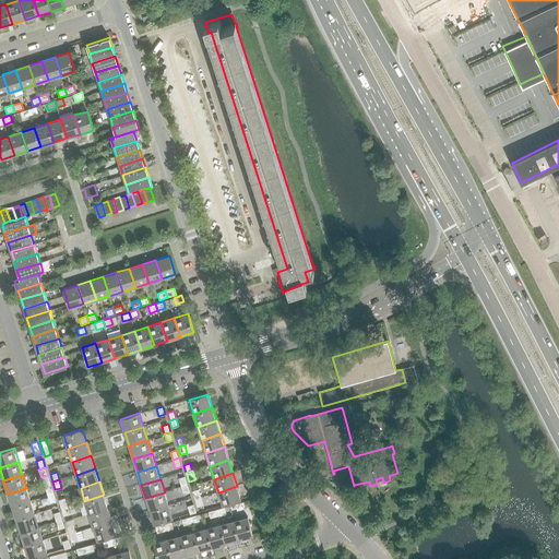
[(44,496),(47,495),(54,494),(51,485),(42,488),(44,496)]
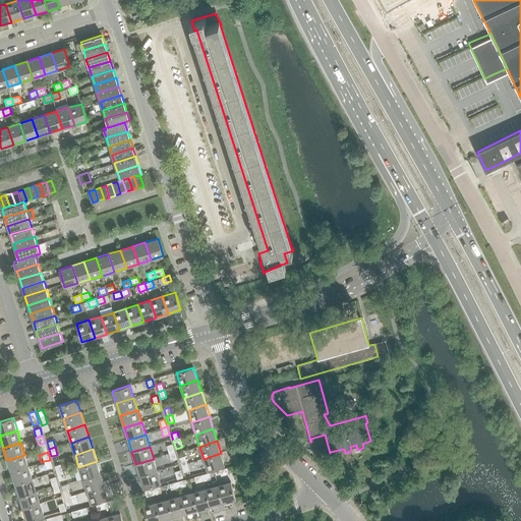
[(225,465),(221,453),(204,459),(208,471),(225,465)]
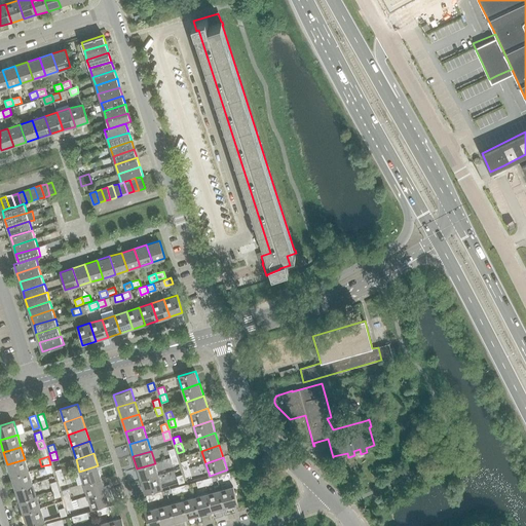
[(29,472),(25,459),(7,464),(11,478),(29,472)]
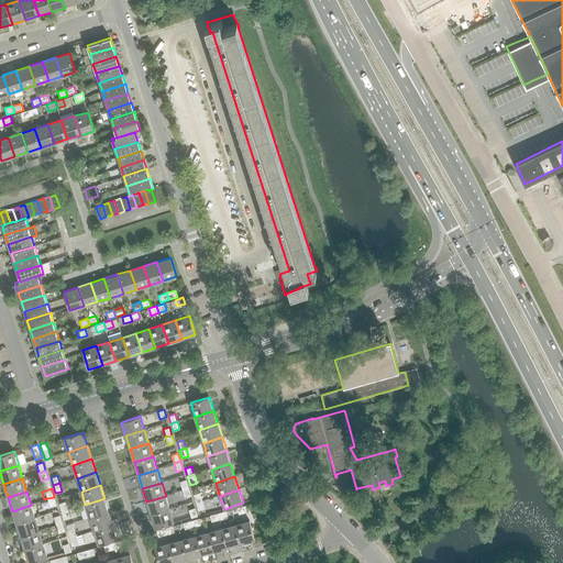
[(202,500),(199,493),(194,495),(196,503),(202,500)]
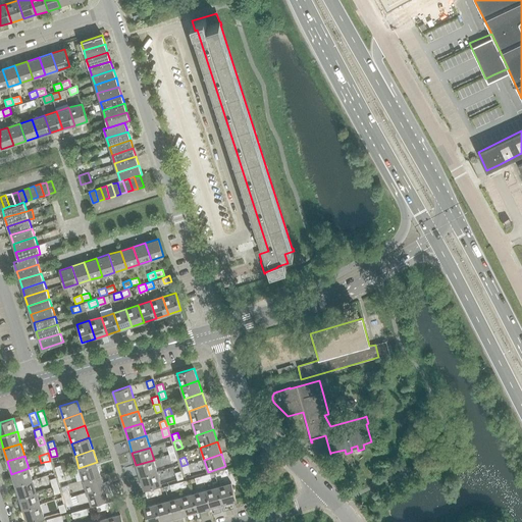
[(136,465),(140,477),(158,472),(154,460),(136,465)]
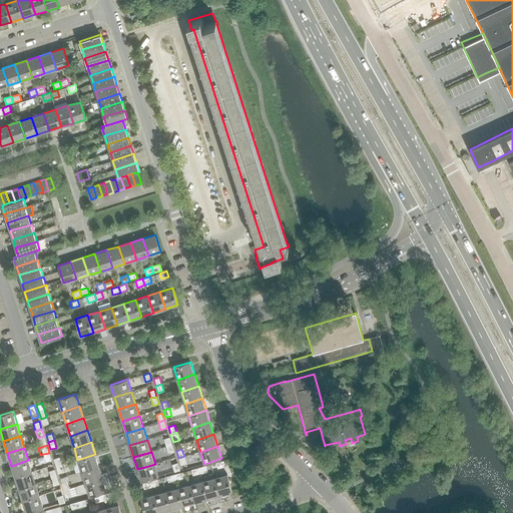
[(99,466),(95,454),(77,460),(81,472),(99,466)]
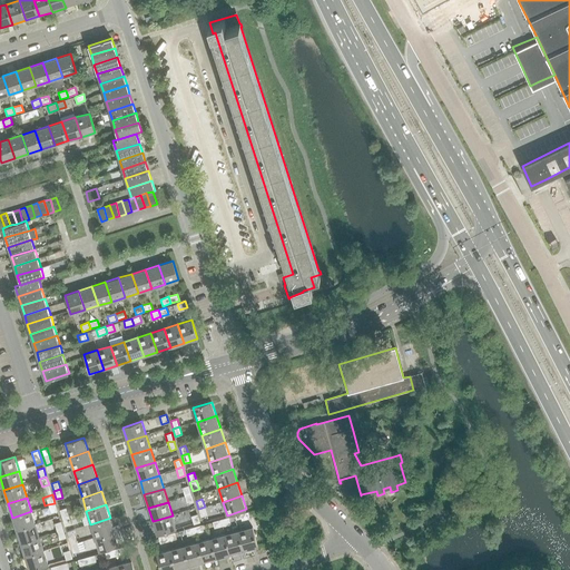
[(198,509),(200,517),(207,514),(205,507),(198,509)]
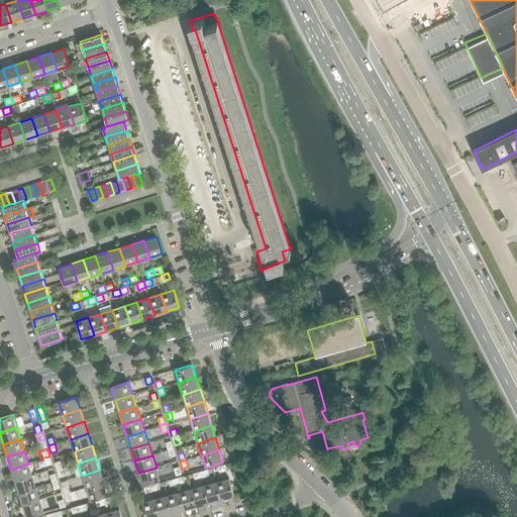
[(62,469),(60,460),(54,462),(57,470),(62,469)]
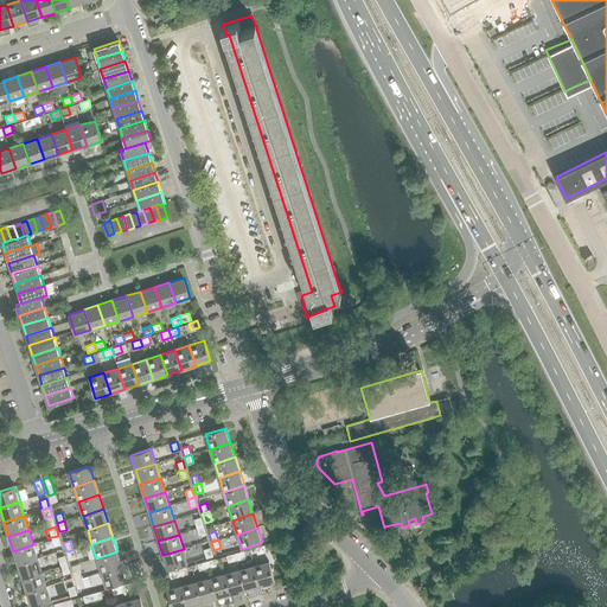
[(38,558),(33,544),(13,551),(18,566),(38,558)]
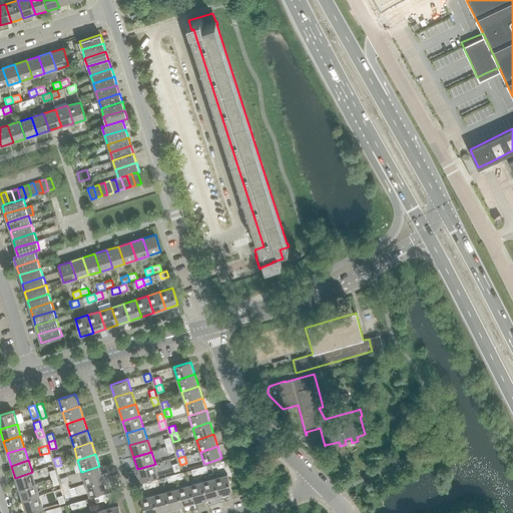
[(223,461),(215,463),(217,469),(224,467),(223,461)]
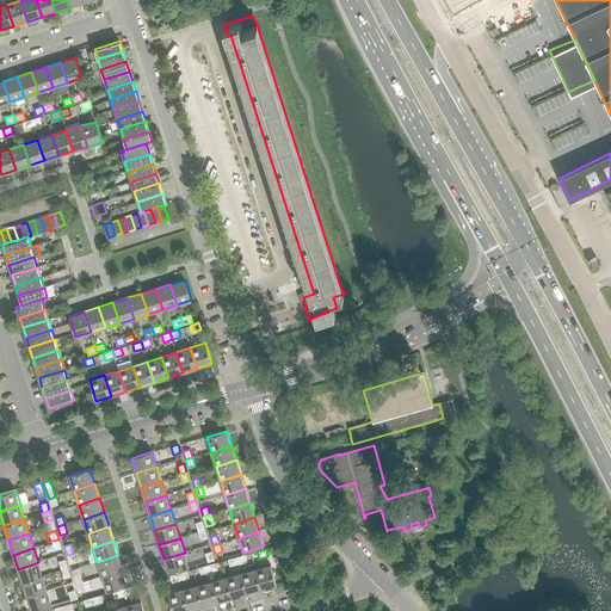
[(214,560),(211,551),(204,554),(208,562),(214,560)]
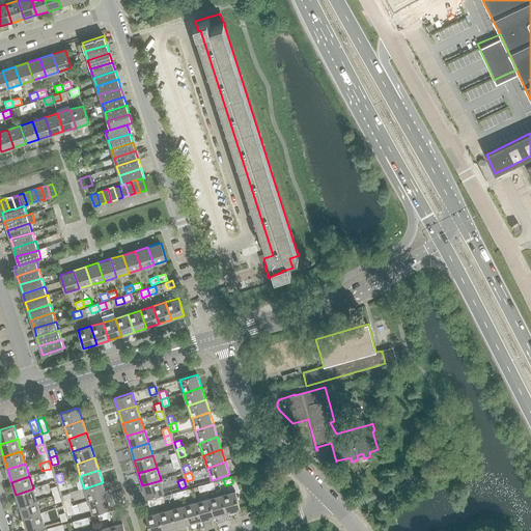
[(165,493),(161,480),(142,485),(146,499),(165,493)]
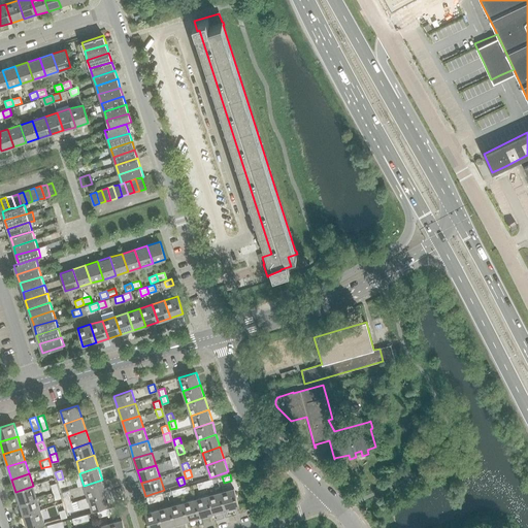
[(106,492),(102,480),(84,486),(88,498),(106,492)]
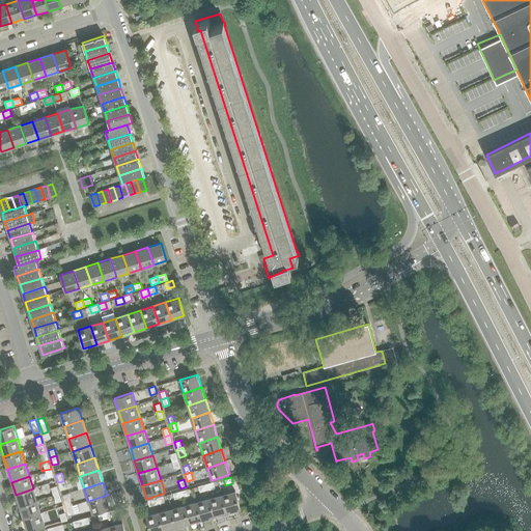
[(51,487),(53,495),(59,494),(56,485),(51,487)]
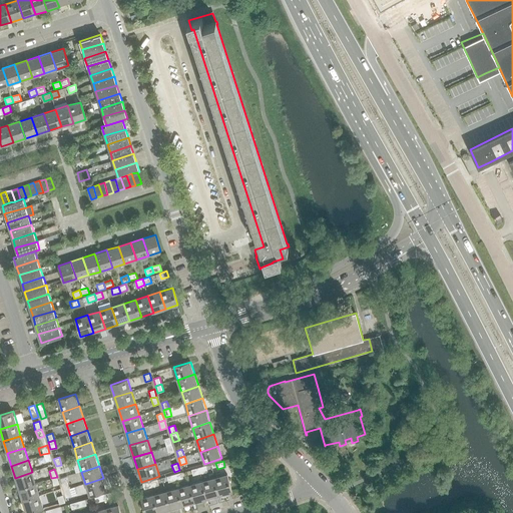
[(36,484),(32,472),(15,478),(19,490),(36,484)]
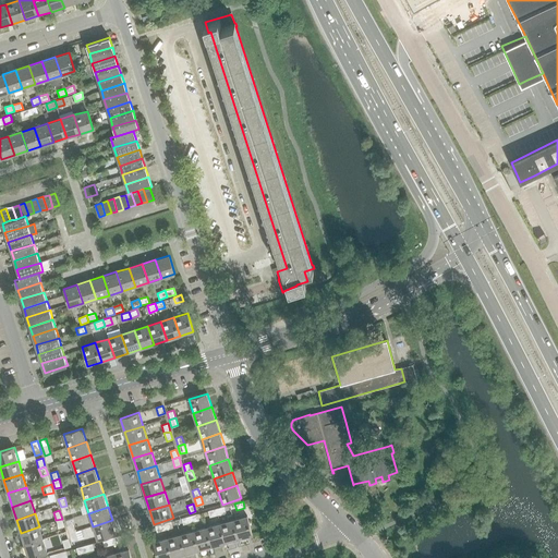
[(199,520),(197,513),(190,516),(191,523),(199,520)]
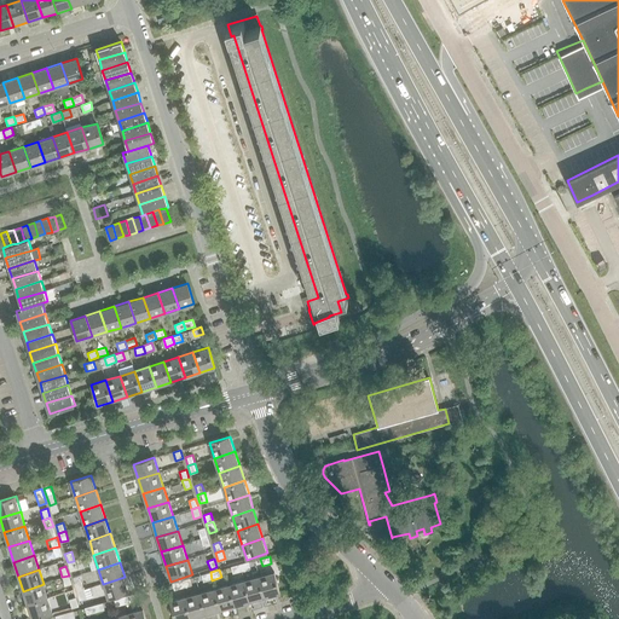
[(212,580),(210,572),(201,576),(203,583),(212,580)]
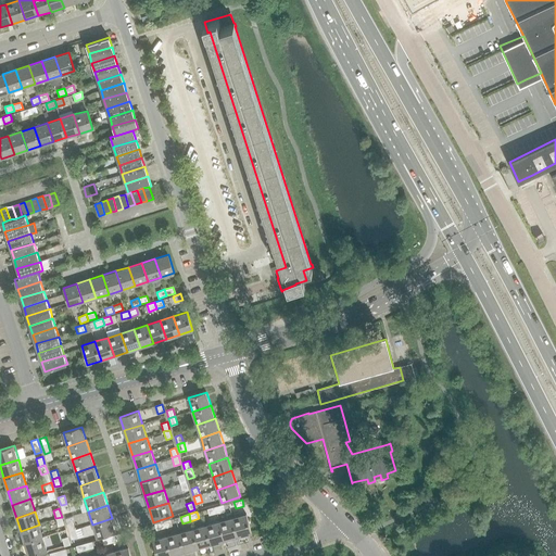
[(252,533),(247,515),(232,518),(238,538),(252,533)]
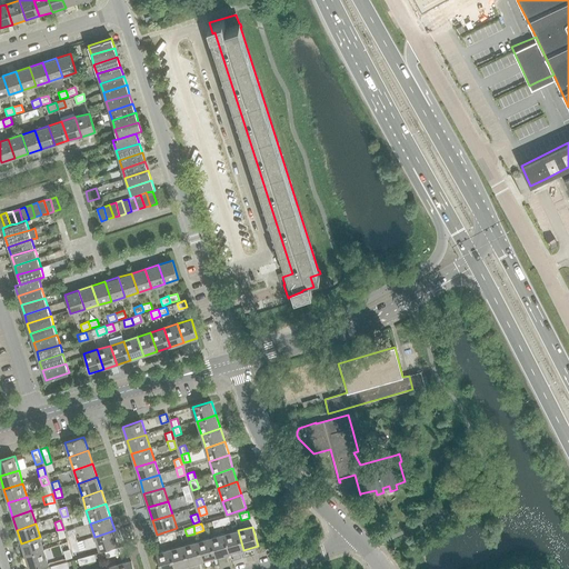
[(59,539),(66,537),(63,529),(57,530),(59,539)]
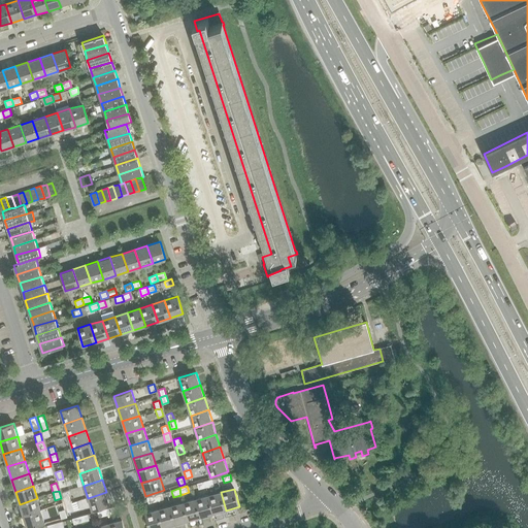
[(62,493),(66,505),(71,503),(69,495),(70,494),(69,491),(62,493)]
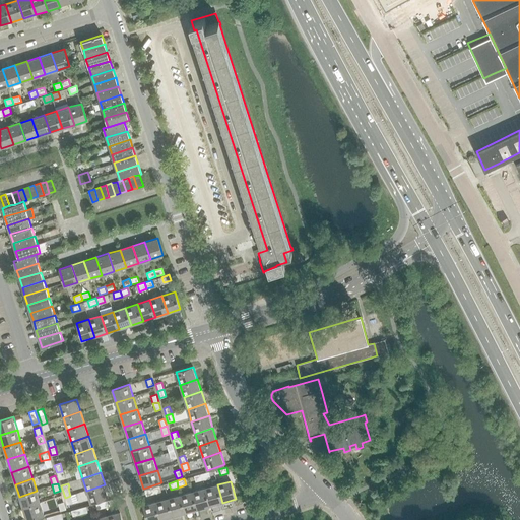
[(86,491),(90,503),(109,498),(105,484),(86,491)]
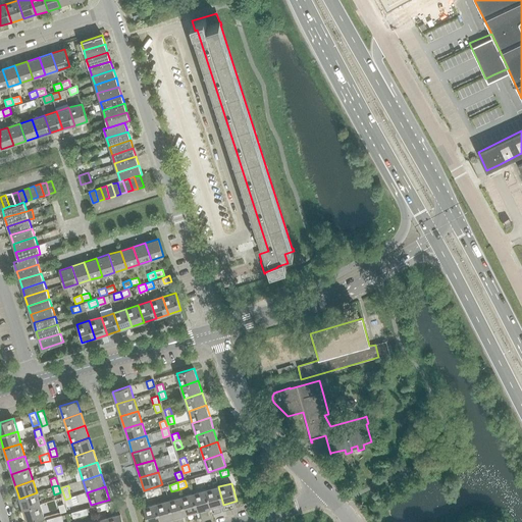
[(223,505),(218,486),(206,490),(211,508),(223,505)]
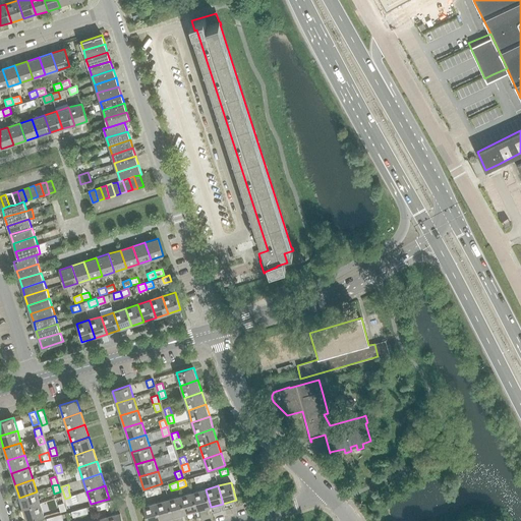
[(211,507),(206,489),(193,493),(198,510),(211,507)]
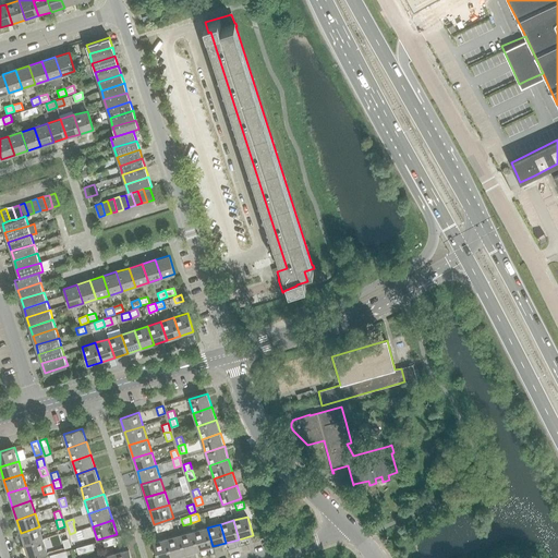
[(21,533),(25,546),(44,540),(39,526),(21,533)]
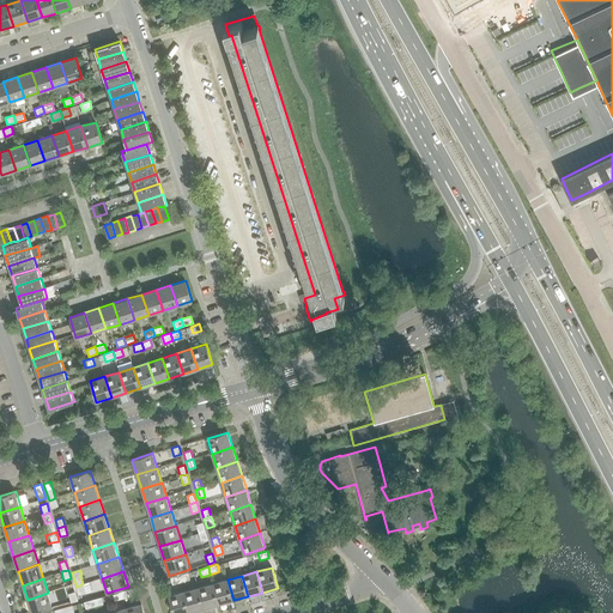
[(234,600),(228,580),(213,583),(219,605),(234,600)]
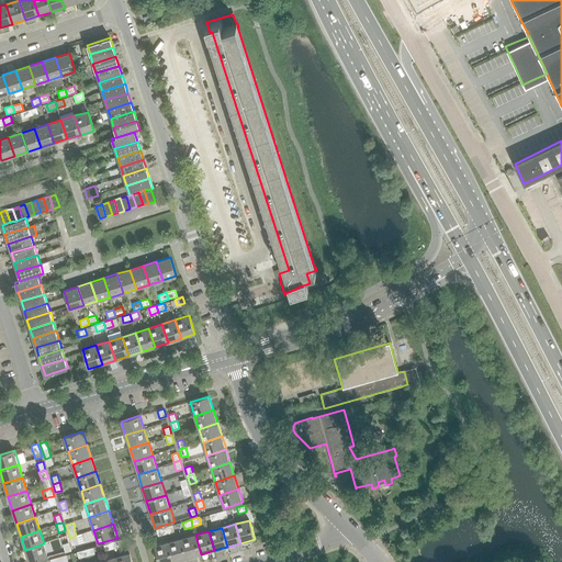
[(201,554),(195,535),(182,539),(187,558),(201,554)]
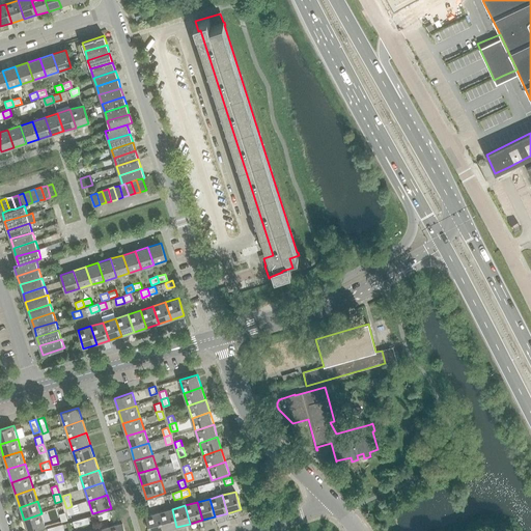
[(176,527),(172,509),(159,512),(164,530),(176,527)]
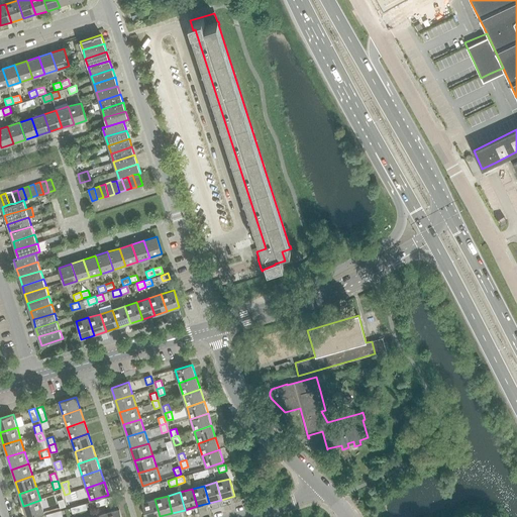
[(66,506),(63,499),(58,501),(60,508),(66,506)]
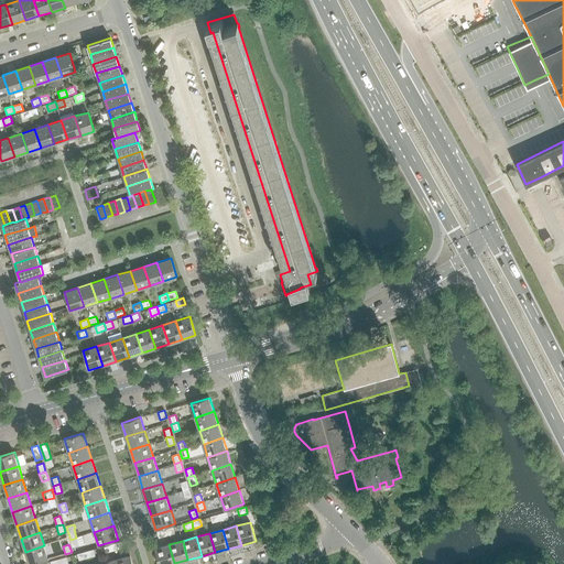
[(160,563),(172,563),(174,563),(169,544),(155,549),(160,563)]
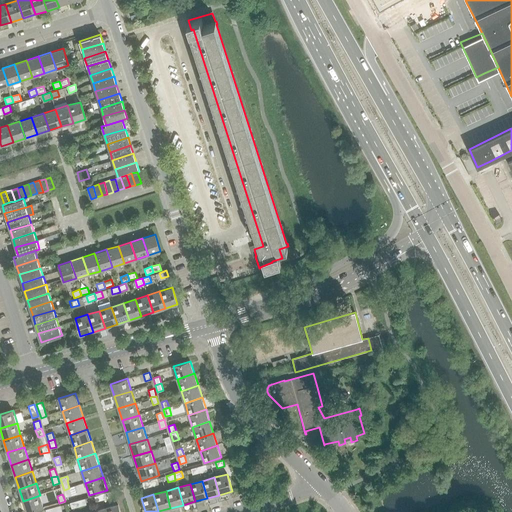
[(30,511),(44,508),(40,495),(23,501),(26,511),(30,511)]
